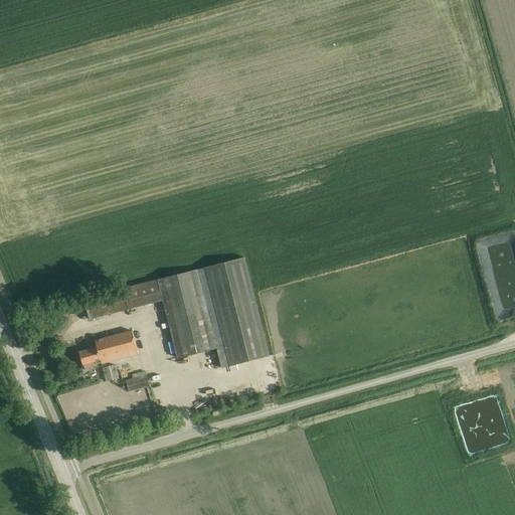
[(221,368),(269,356),(243,260),(158,282),(178,359),(216,349),(221,368)]
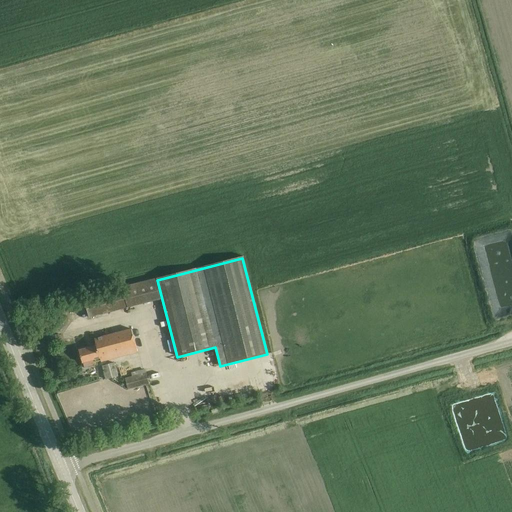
[(89,318),(160,300),(155,281),(122,289),(123,292),(84,302),(89,318)]
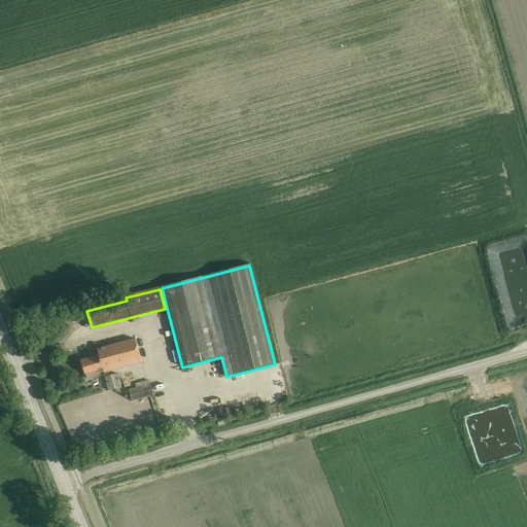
[(103,374),(141,363),(135,340),(97,350),(99,358),(81,363),(84,376),(99,372),(99,374),(103,373),(103,374)]
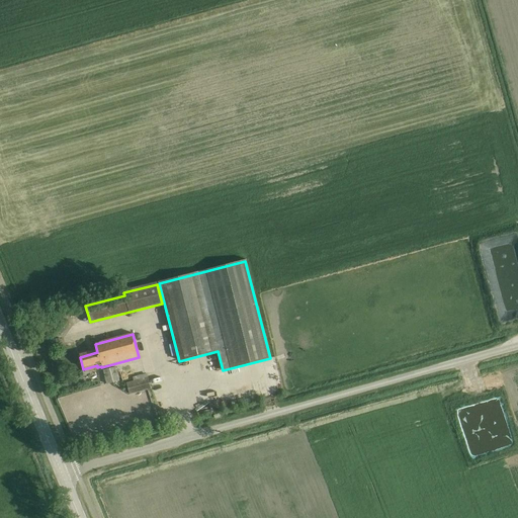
[(115,368),(110,369),(102,371),(106,385),(119,381),(115,368)]
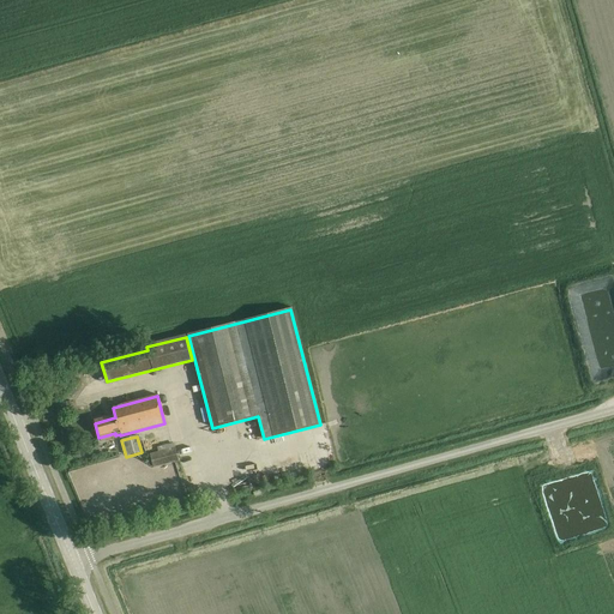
[(149,456),(152,469),(178,462),(174,449),(149,456)]
